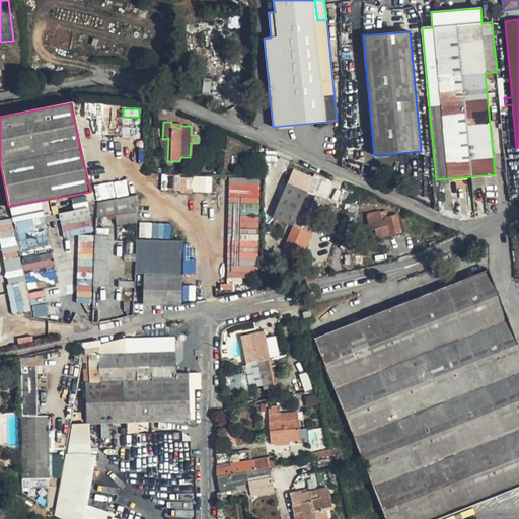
[(307,184),(310,174),(292,167),(288,177),(307,184)]
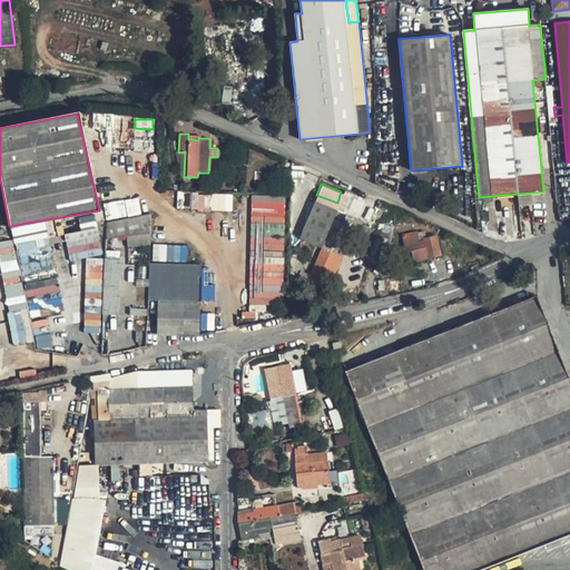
[(361,196),(343,188),(341,192),(337,203),(335,208),(355,215),(361,196)]
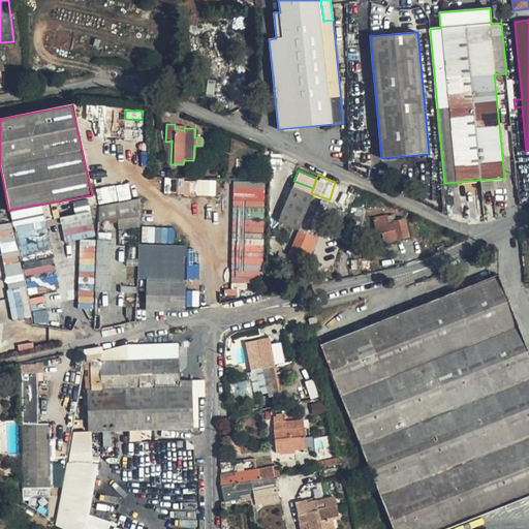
[(216,195),(215,180),(178,181),(178,196),(216,195)]
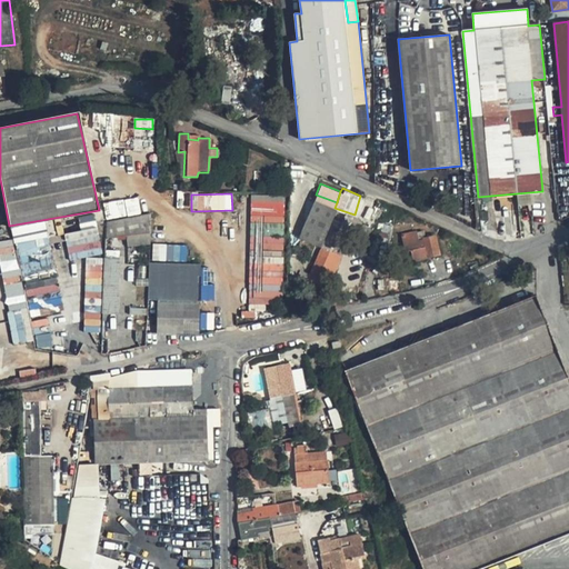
[(138,197),(103,203),(107,220),(141,212),(138,197)]
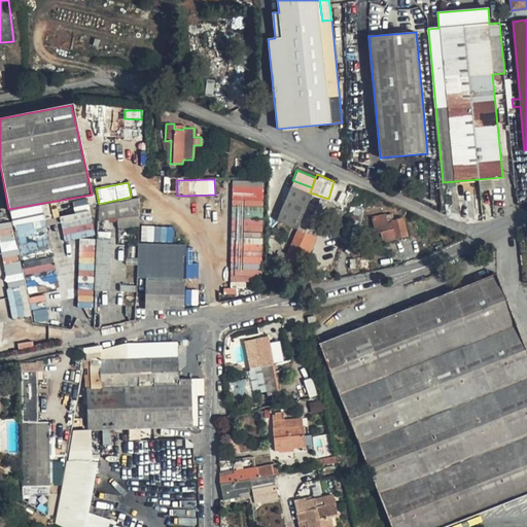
[(234,185),(234,200),(243,200),(243,206),(264,206),(264,185),(234,185)]
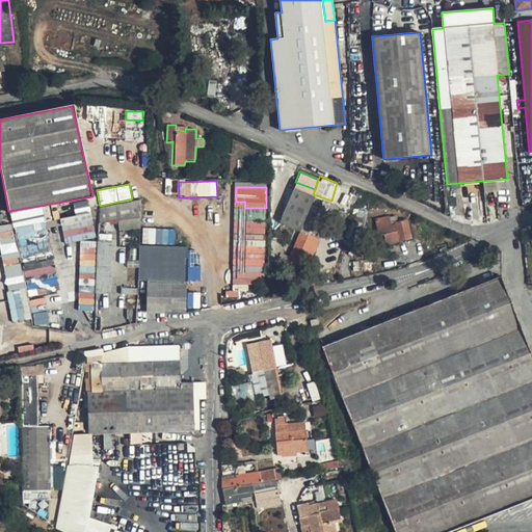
[(276,222),(300,232),(313,196),(292,187),(276,222)]
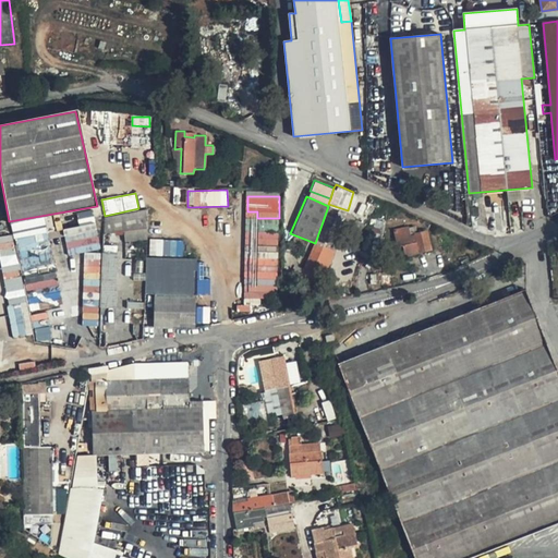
[(347,213),(328,206),(315,243),(305,269),(324,276),(347,213)]
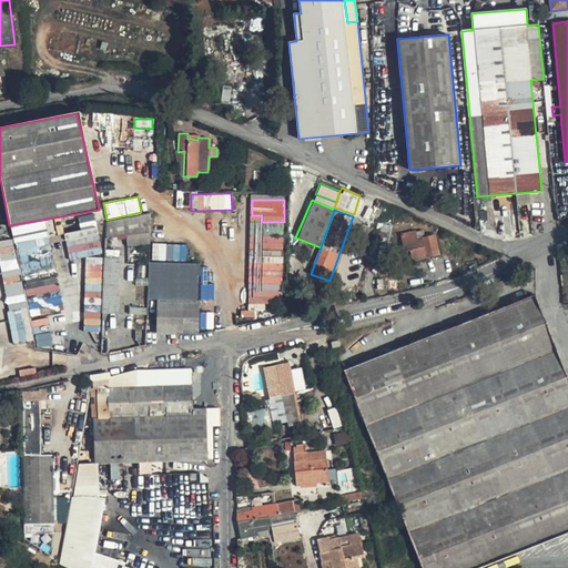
[(119,236),(150,233),(150,212),(105,221),(103,236),(119,236)]
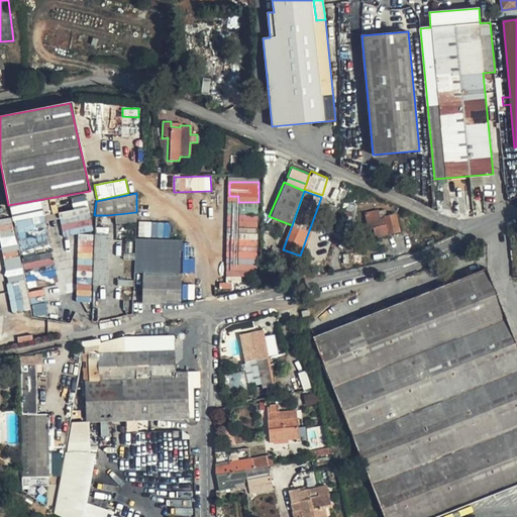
[(376,234),(401,228),(397,213),(383,216),(381,211),(366,214),(370,229),(374,228),(376,234)]
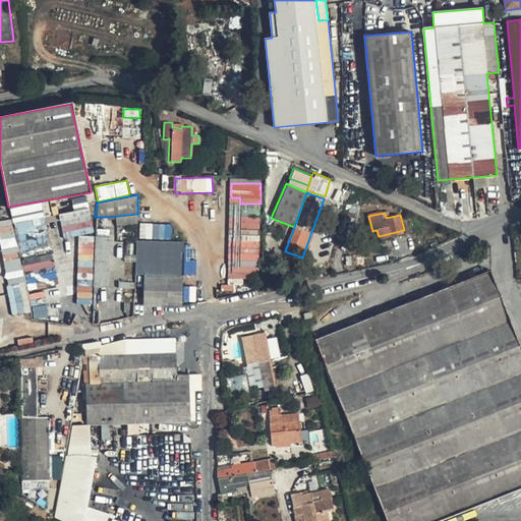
[(137,214),(109,217),(107,225),(137,222),(137,214)]
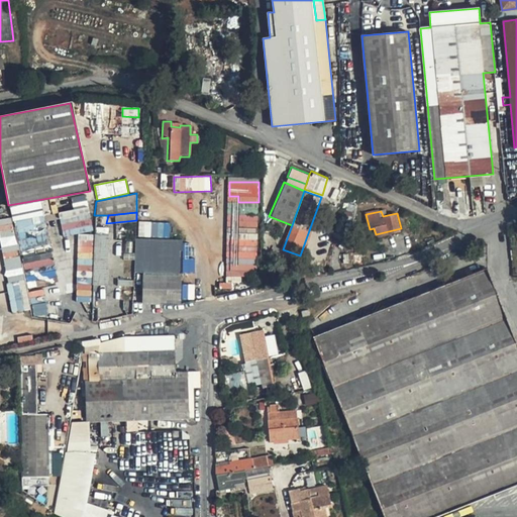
[(19,254),(13,219),(0,222),(0,246),(2,262),(19,254)]
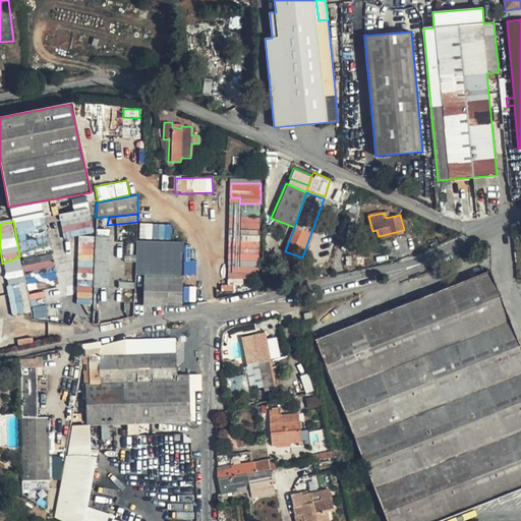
[(95,236),(94,287),(107,287),(110,236),(95,236)]
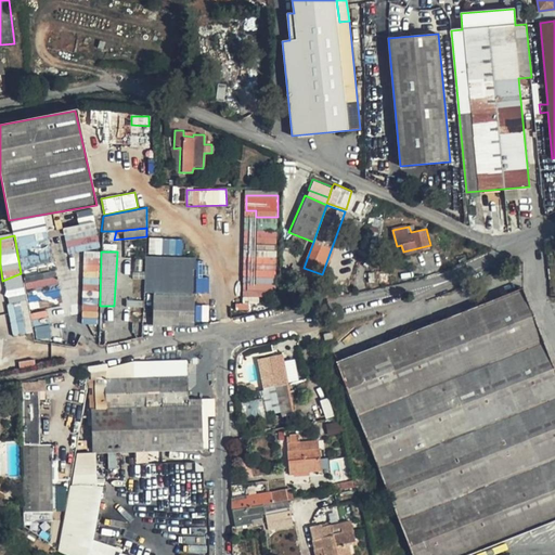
[(195,256),(145,254),(143,292),(150,293),(154,292),(191,293),(192,270),(196,269),(195,256)]
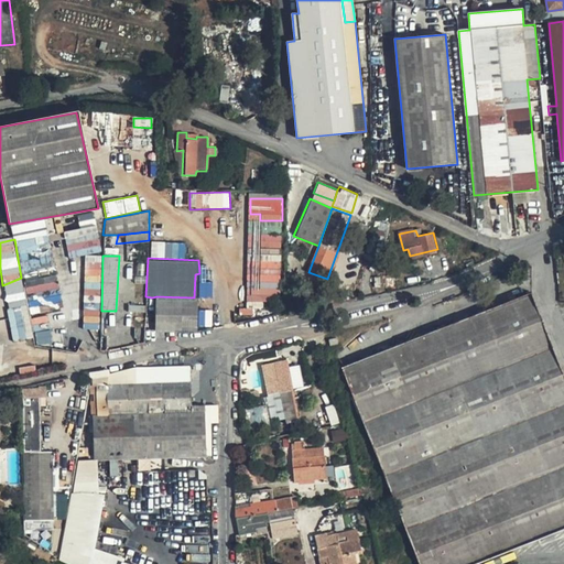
[(342,371),(419,563),(475,563),(563,528),(563,373),(531,293),(342,371)]
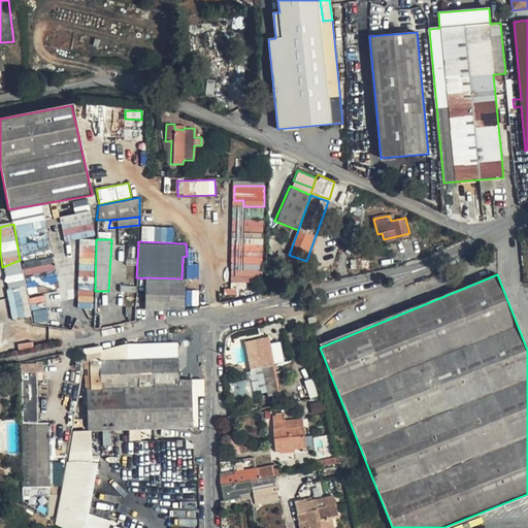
[(182,278),(146,277),(144,309),(185,310),(186,278),(182,278)]
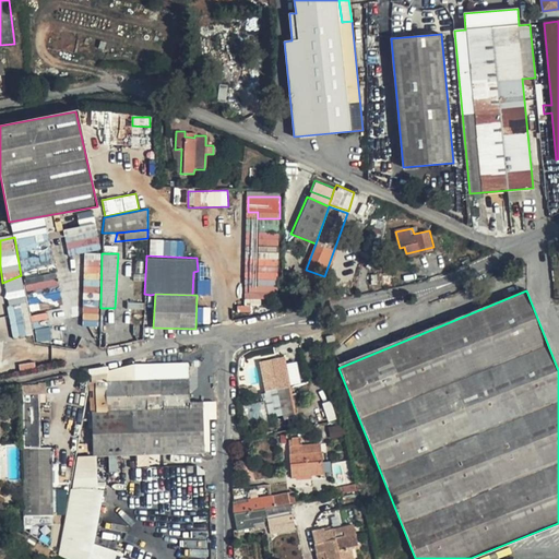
[(13,337),(31,334),(24,305),(8,308),(13,337)]
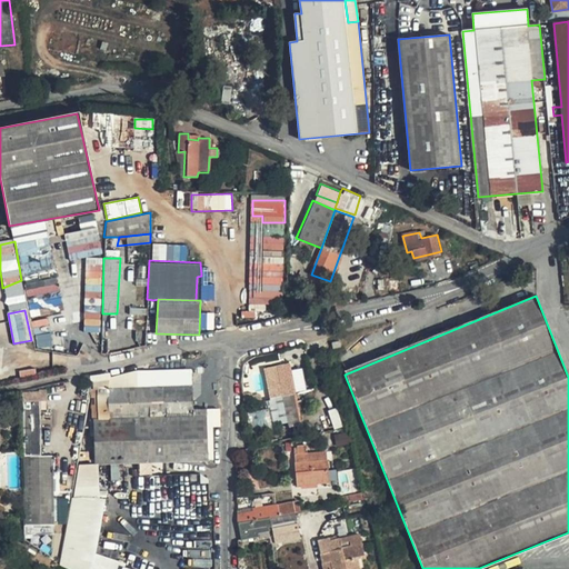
[(282,366),(286,396),(298,393),(295,365),(282,366)]
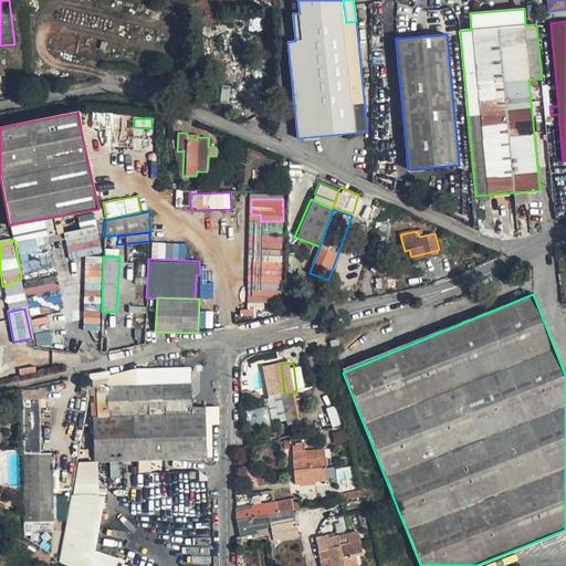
[(284,394),(281,364),(269,366),(270,376),(272,396),(284,394)]
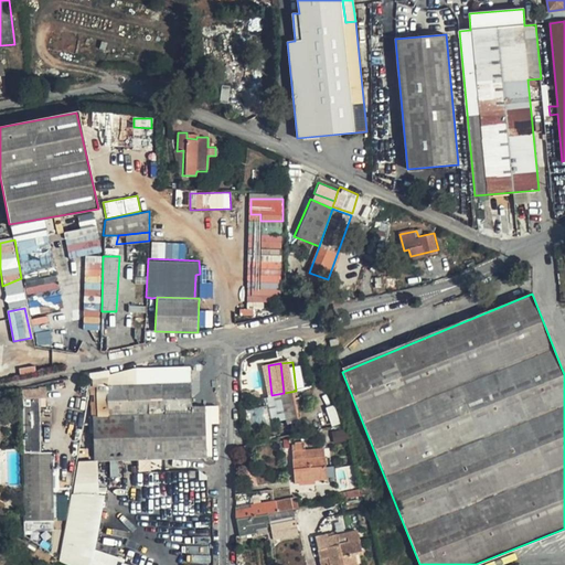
[(145,369),(145,388),(189,385),(188,369),(145,369)]
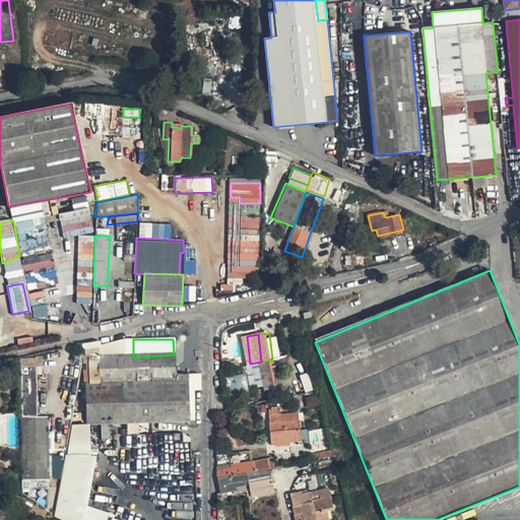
[(131,382),(175,379),(174,354),(133,358),(130,358),(131,382)]
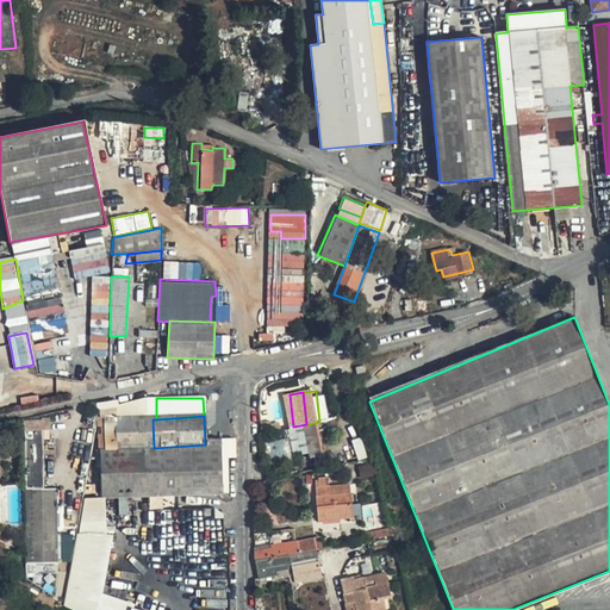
[(129,450),(154,448),(153,419),(116,419),(117,450),(129,450)]
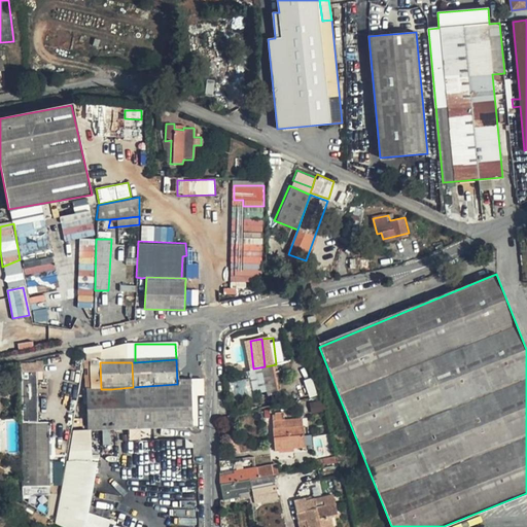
[(265,366),(268,391),(279,390),(278,383),(276,364),(265,366)]
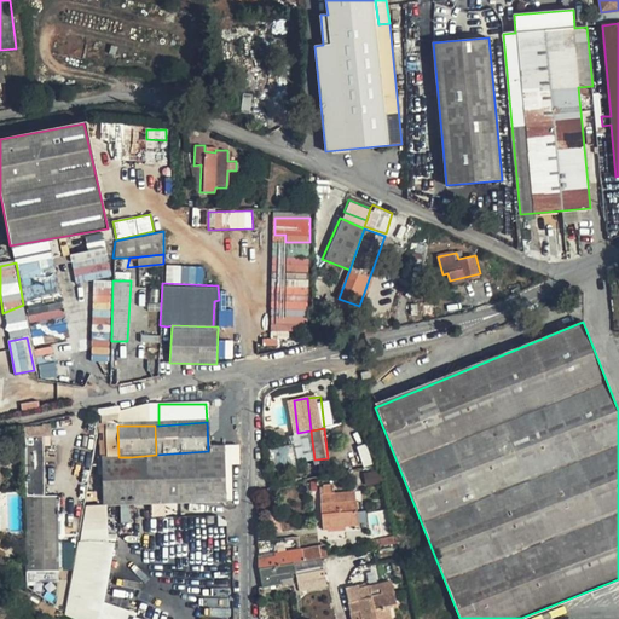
[(314,460),(311,431),(298,433),(301,461),(314,460)]
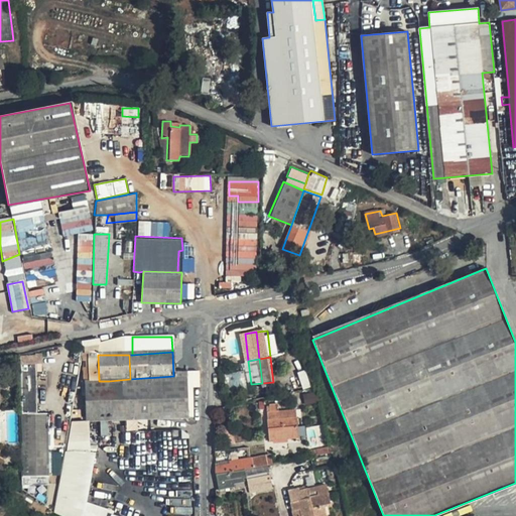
[(21,486),(50,485),(46,412),(34,412),(33,389),(32,361),(19,361),(20,413),(21,486)]
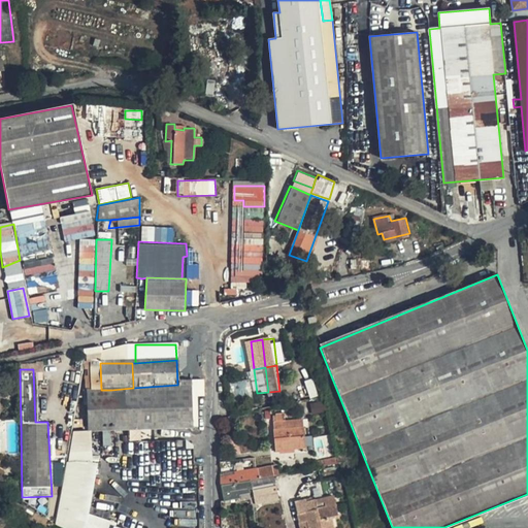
[(245,403),(239,371),(231,372),(237,404),(245,403)]
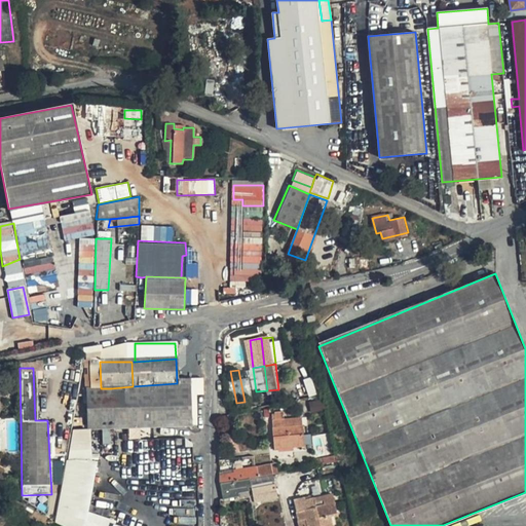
[(189,398),(189,382),(177,383),(133,386),(111,388),(113,427),(190,426),(189,398)]
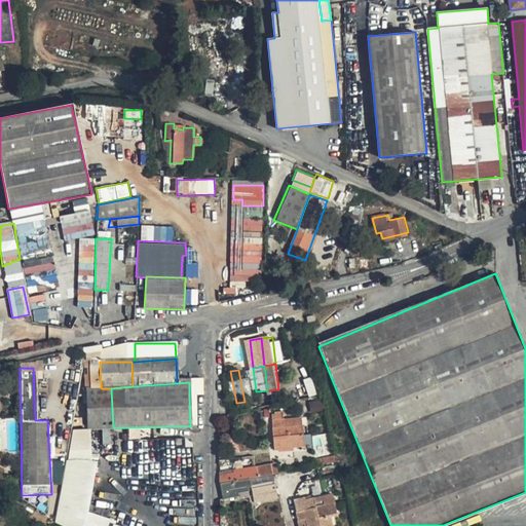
[(189,398),(193,397),(199,397),(199,382),(189,382),(189,398)]
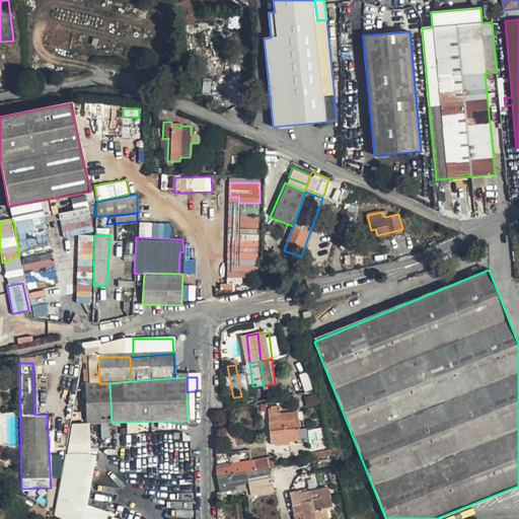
[(112,422),(109,383),(99,383),(86,384),(88,423),(112,422)]
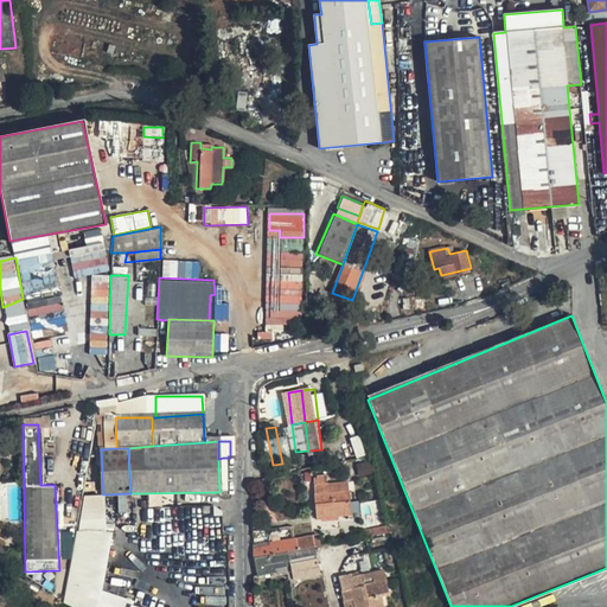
[(327,474),(313,474),(317,518),(351,513),(347,479),(327,481),(327,478),(327,474)]
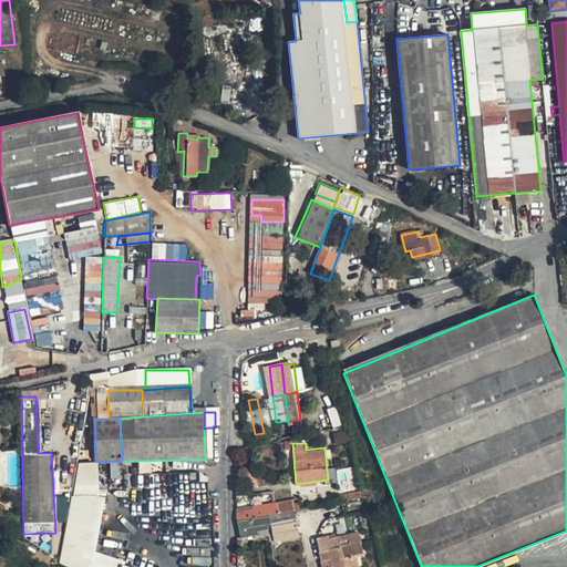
[(96,462),(75,462),(60,562),(72,566),(91,566),(95,550),(105,497),(99,494),(96,462)]
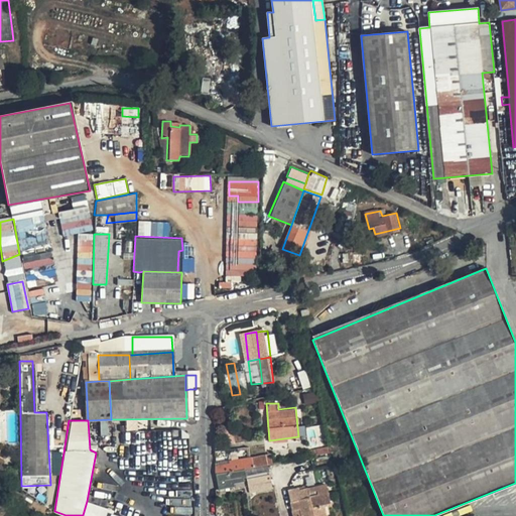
[(259,467),(275,463),(272,455),(268,456),(257,459),(259,467)]
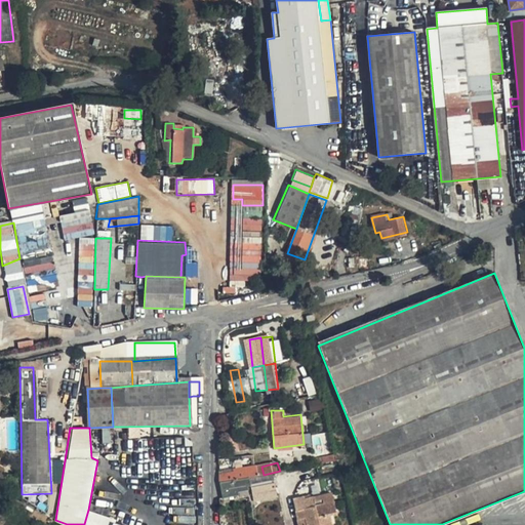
[(285,496),(280,471),(264,475),(261,467),(255,468),(257,477),(254,478),(248,479),(246,470),(224,476),(230,501),(246,497),(245,494),(256,491),(259,502),(285,496)]
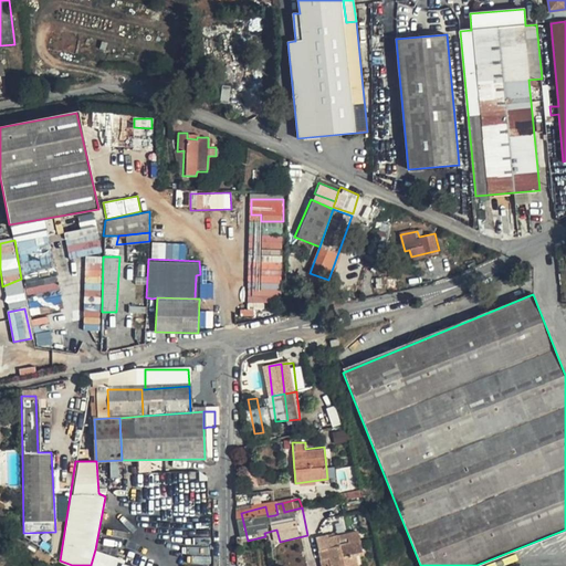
[(313,546),(316,565),(352,565),(352,564),(355,563),(353,555),(357,555),(354,542),(326,547),(325,544),(313,546)]
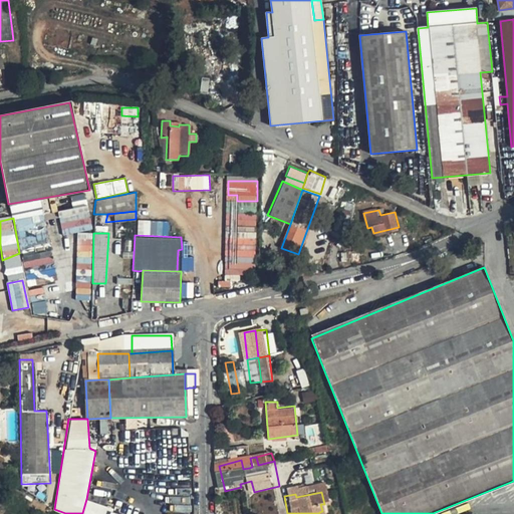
[(114,508),(86,499),(82,513),(116,513),(112,513),(114,508)]
